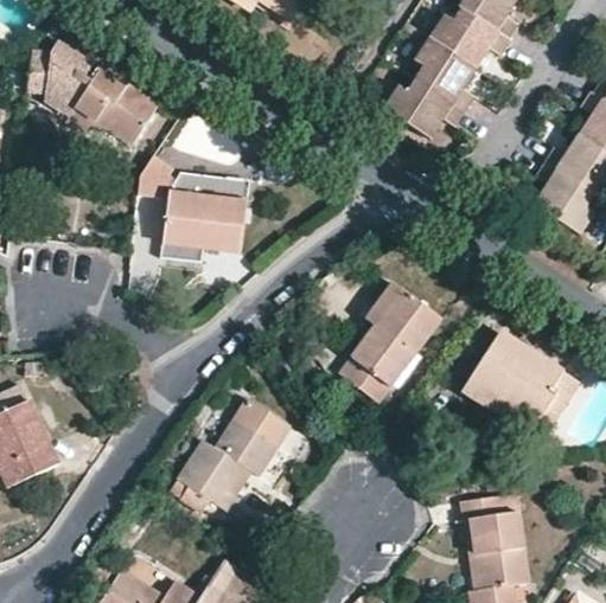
[(233,0),(250,11),(256,0),(233,0)]
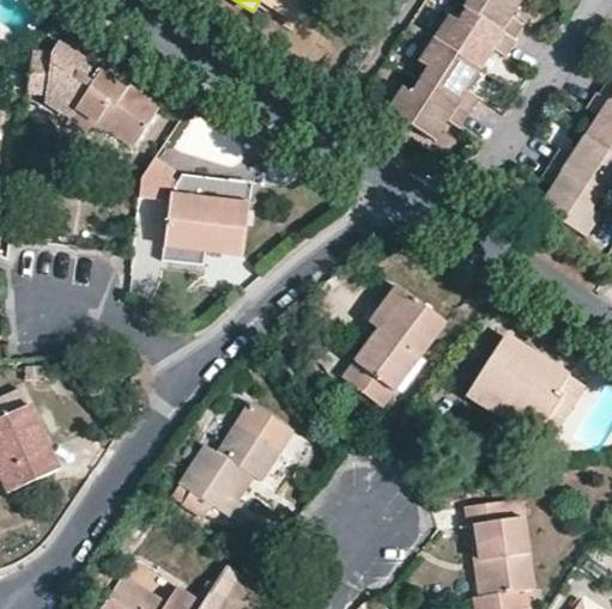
[(261,0),(295,22),(307,0),(261,0)]
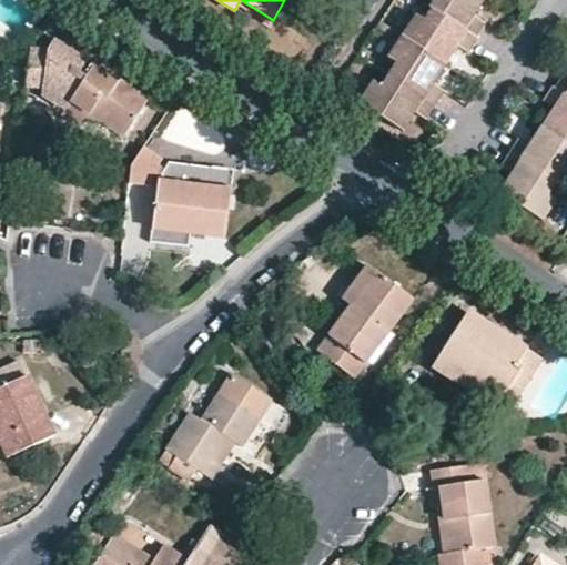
[(432,0),(429,4),(432,7),(475,34),(484,20),(473,12),(479,0),(432,0)]
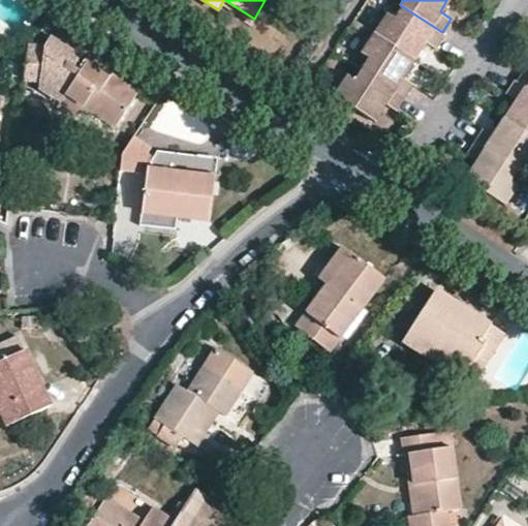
[(442,32),(402,6),(394,18),(385,11),(373,30),(415,58),(427,41),(436,48),(445,34),(442,32)]
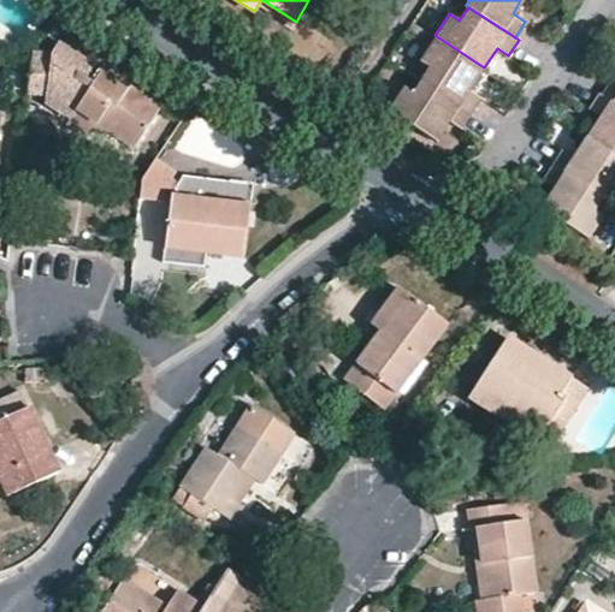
[(484,67),(435,35),(419,59),(429,65),(421,78),(471,110),(480,94),(471,88),(484,67)]
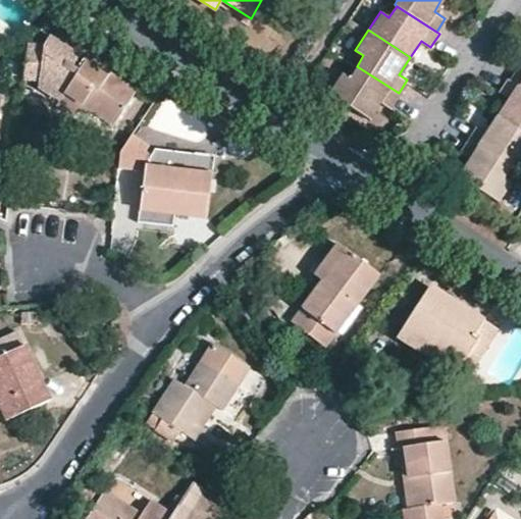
[(43,44),(28,40),(22,81),(38,83),(60,97),(63,93),(81,104),(90,110),(112,124),(136,90),(50,34),(43,44)]
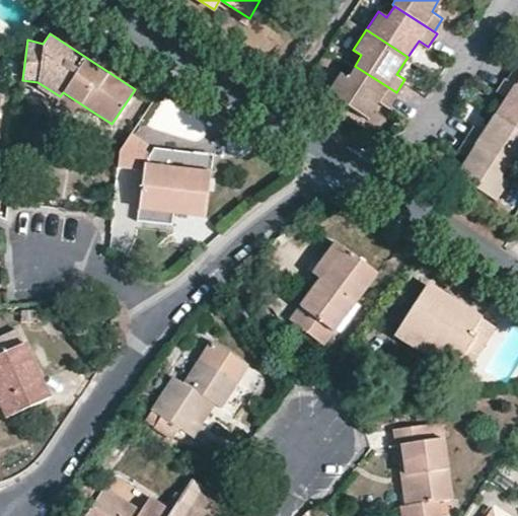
[(396,92),(355,66),(347,77),(339,72),(326,91),(366,117),(378,98),(388,104),(396,92)]
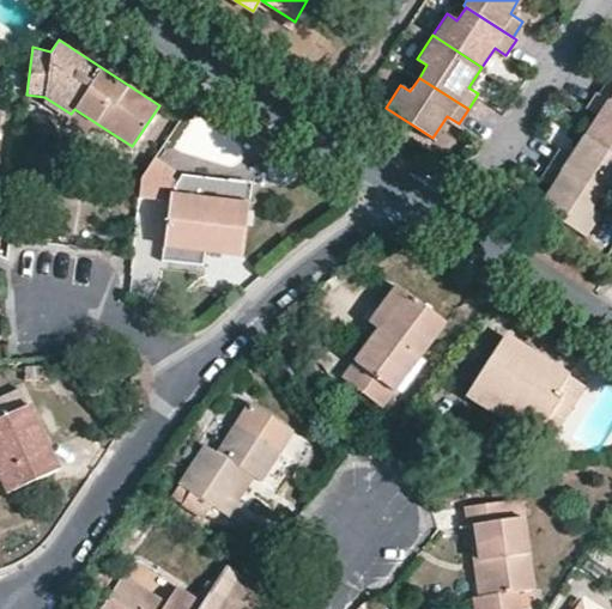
[(611,101),(611,79),(610,78),(600,93),(611,101)]
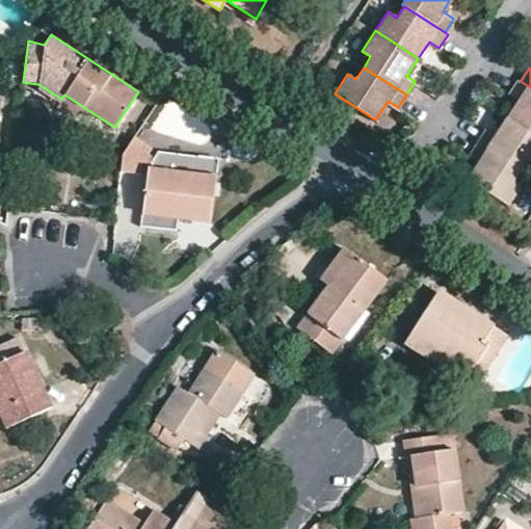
[(163,90),(169,82),(156,73),(151,82),(163,90)]
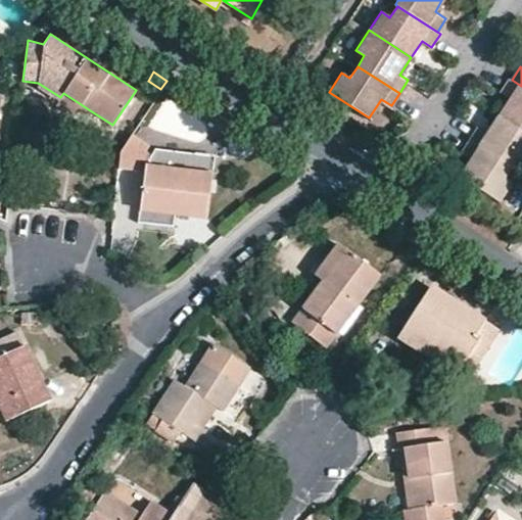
[(497,114),(521,130),(521,86),(512,80),(508,78),(499,92),(508,98),(497,114)]
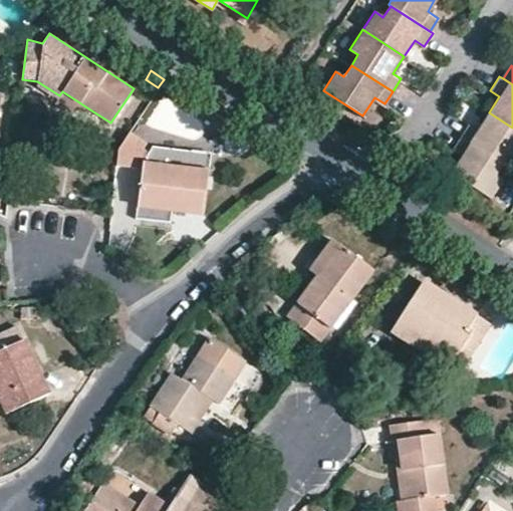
[(37,81),(34,85),(56,100),(54,104),(70,115),(76,106),(85,112),(88,108),(79,102),(62,91),(59,95),(37,81)]
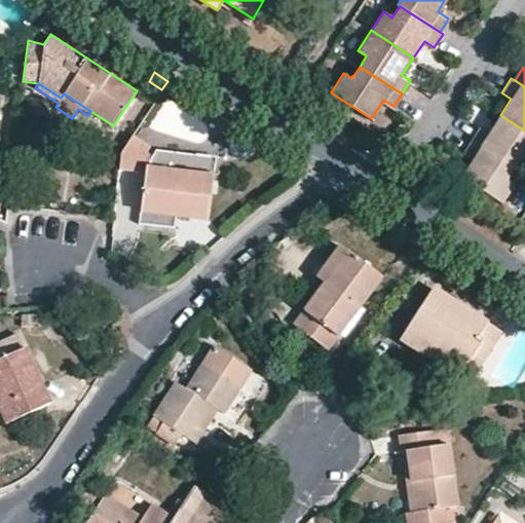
[(471,140),(515,167),(522,156),(524,158),(524,131),(500,115),(489,133),(480,126),(471,140)]
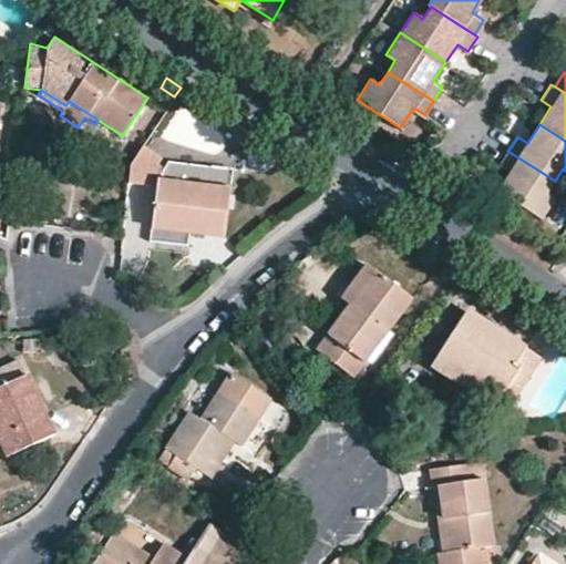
[(150,174),(161,155),(142,144),(130,161),(127,180),(148,183),(150,174)]
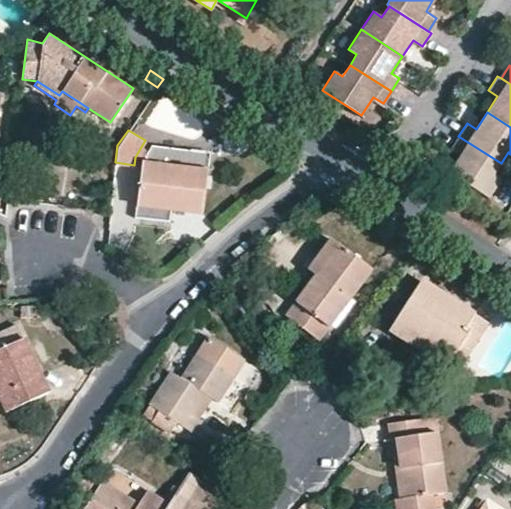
[(494,174),(501,163),(458,136),(450,148),(461,155),(450,172),(490,197),(501,179),(494,174)]
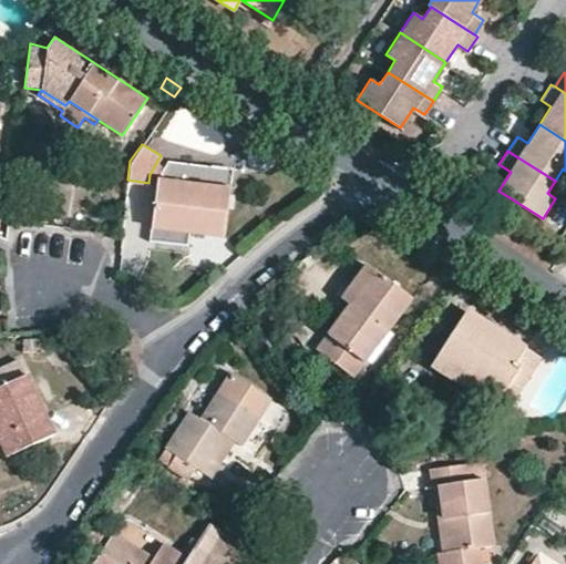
[(151,226),(185,231),(223,235),(232,167),(167,160),(156,178),(151,226)]
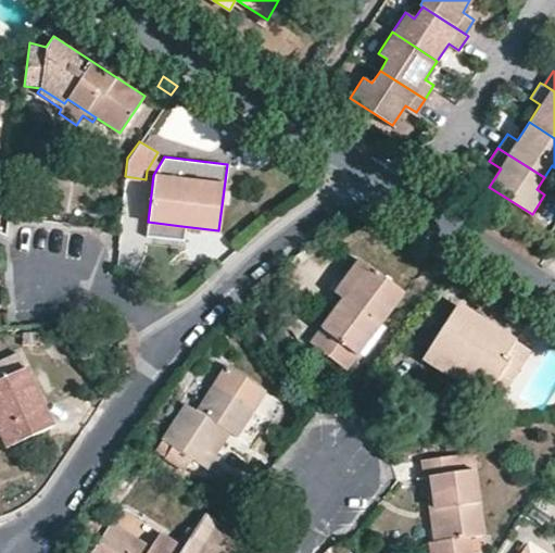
[(179,239),(181,226),(148,222),(146,235),(179,239)]
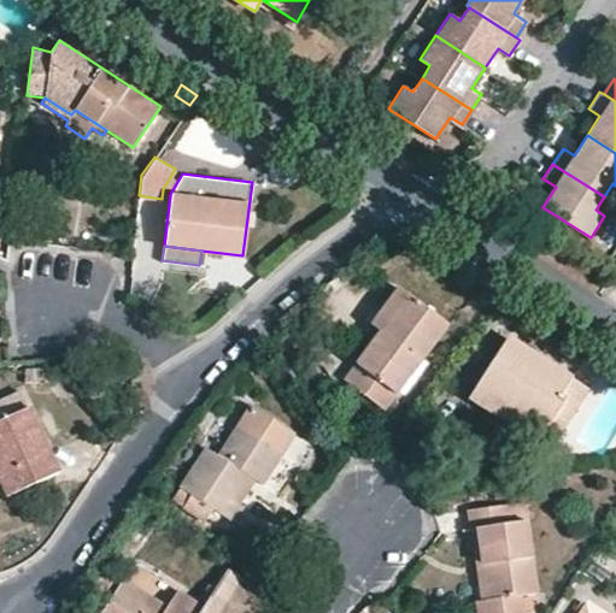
[(449,324),(399,286),(373,322),(381,330),(346,378),(386,408),(449,324)]
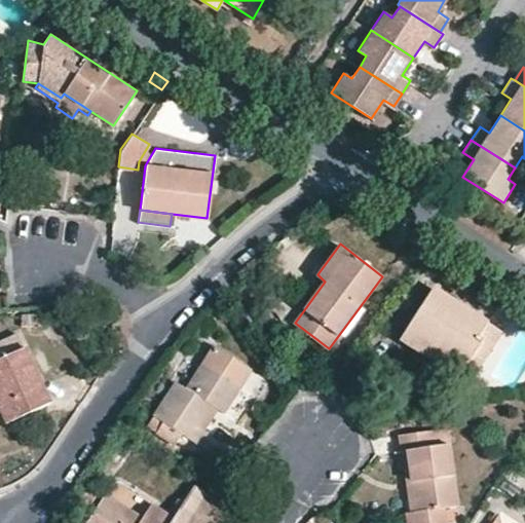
[(480,334),(487,324),(433,288),(408,327),(467,365),(485,337),(480,334)]
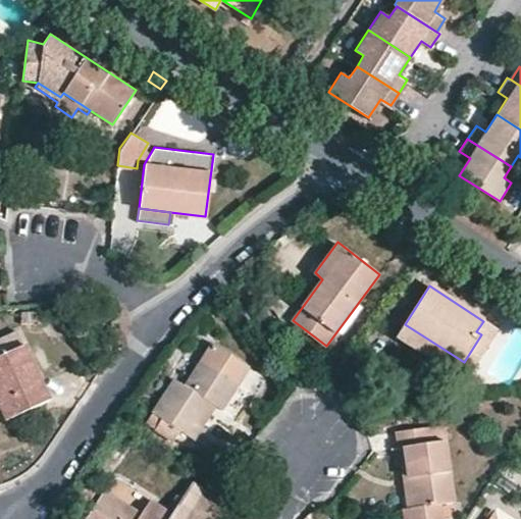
[(37,313),(22,312),(21,323),(36,324),(37,313)]
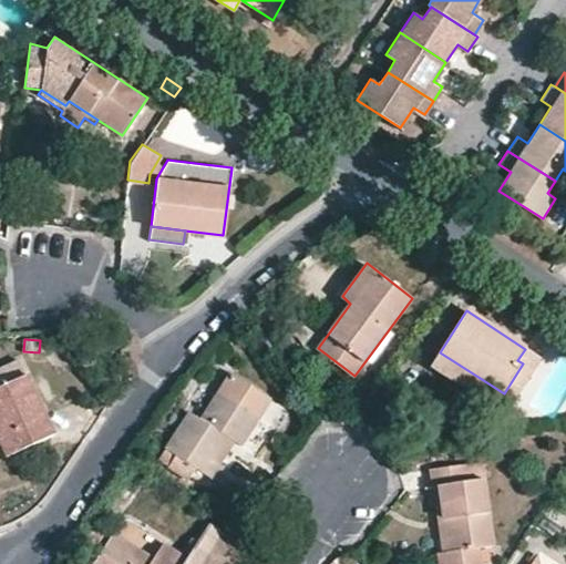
[(541,359),(525,349),(517,360),(523,363),(504,393),(440,352),(432,365),(506,412),(541,359)]
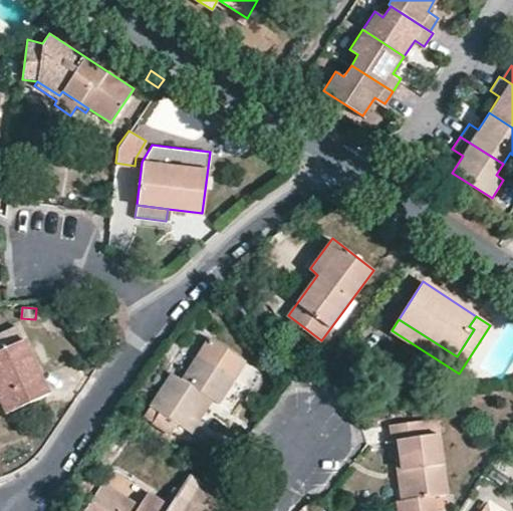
[(17,325),(0,333),(0,341),(3,348),(0,349),(0,399),(6,413),(48,393),(17,325)]
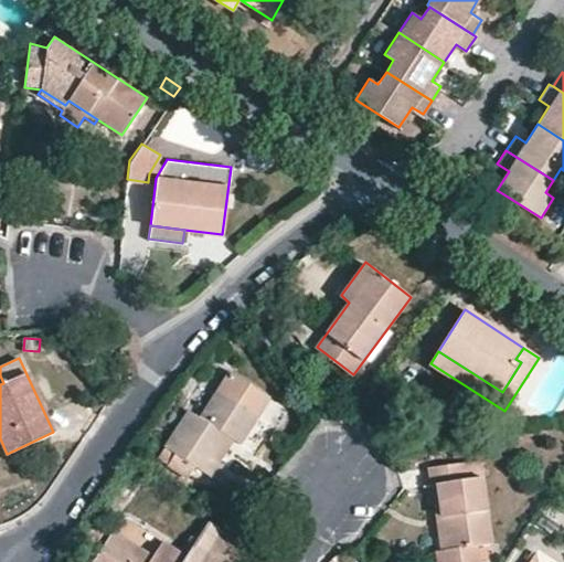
[(230,435),(234,438),(240,442),(269,395),(231,371),(200,416),(189,410),(165,445),(176,452),(168,463),(191,477),(198,466),(214,477),(223,462),(221,460),(215,457),(230,435)]
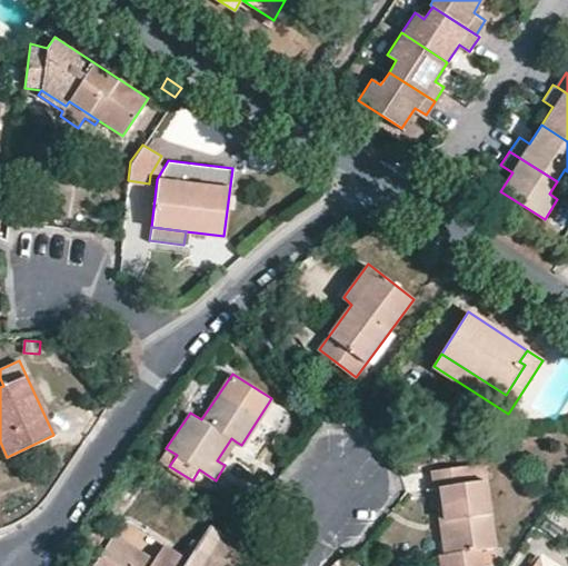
[(222,464),(236,442),(231,438),(217,460),(222,464)]
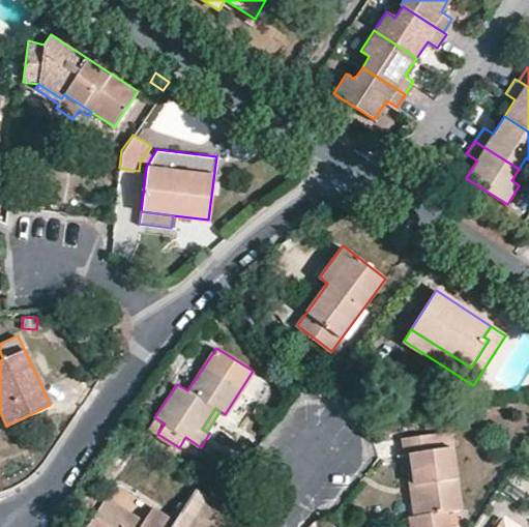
[(462,508),(451,431),(401,437),(403,454),(411,452),(419,514),(412,515),(407,515),(408,526),(447,526),(449,525),(447,509),(462,508)]
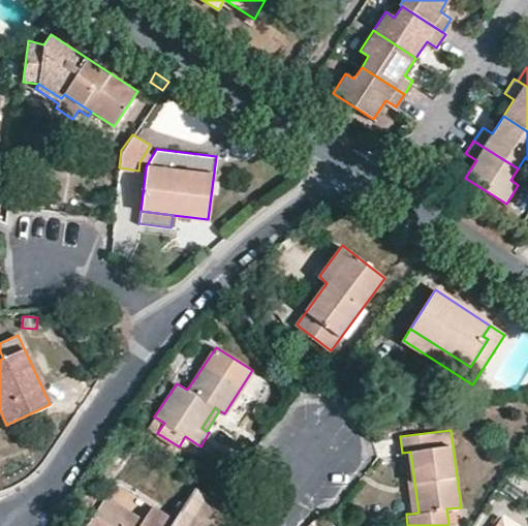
[(410,452),(402,453),(411,514),(418,513),(410,452)]
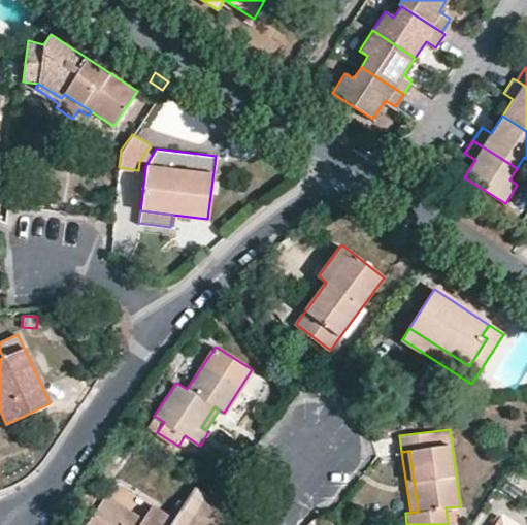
[(97,491),(88,485),(80,496),(90,502),(97,491)]
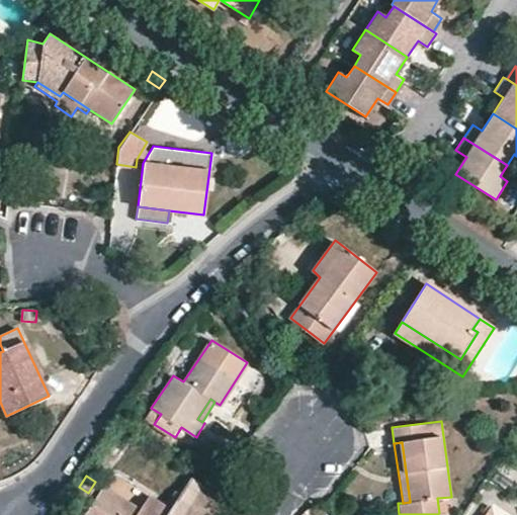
[(83,514),(216,514),(226,500),(190,478),(170,510),(148,496),(139,510),(102,486),(83,514)]
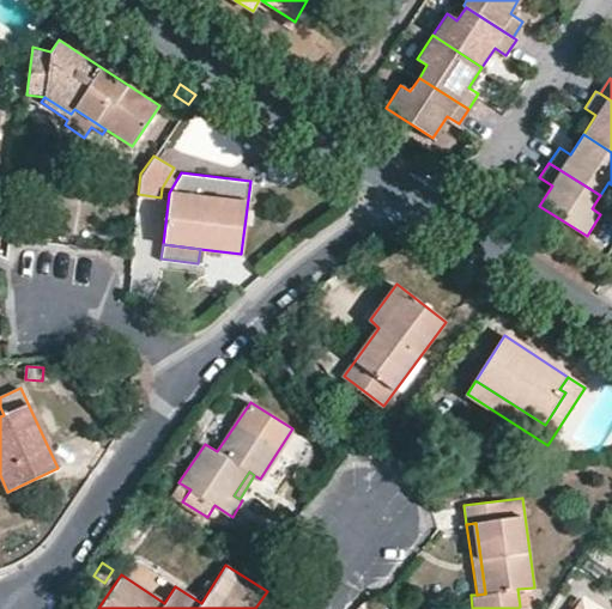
[(585,608),(582,596),(574,608),(585,608)]
